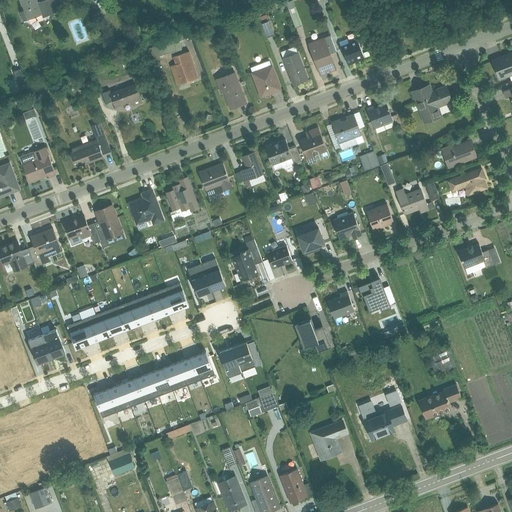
[(18,0),(27,23),(55,12),(50,0),(47,0),(39,3),(37,0),(18,0)]
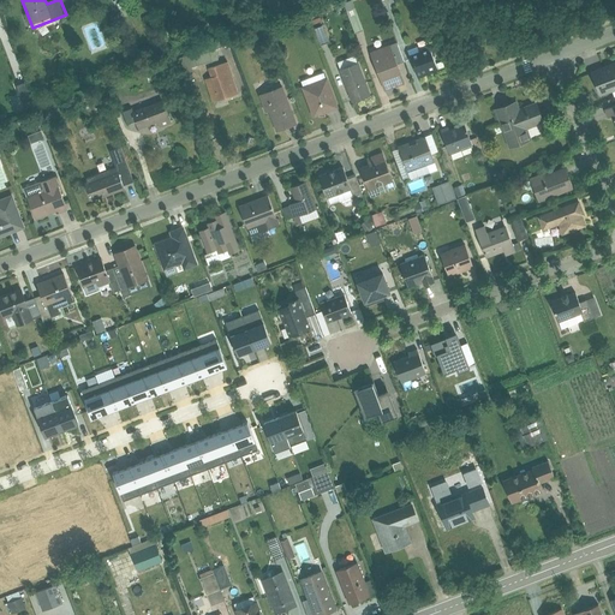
[(314,29),(321,46),(329,42),(321,25),(314,29)]
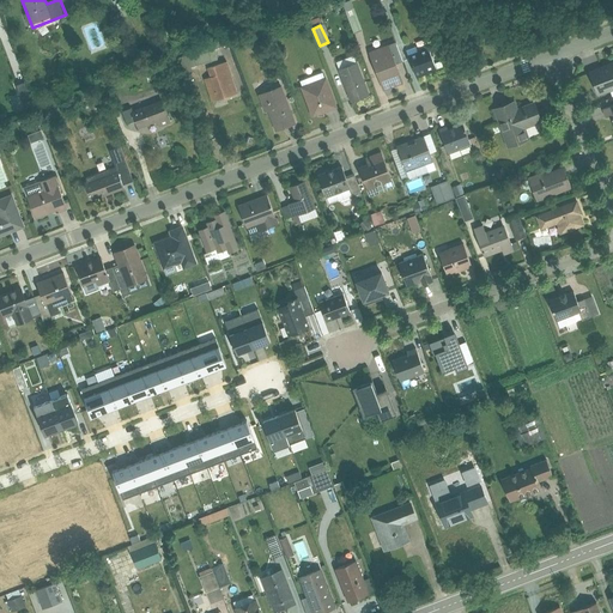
[(384,92),(402,85),(394,66),(402,62),(395,42),(369,53),(384,92)]
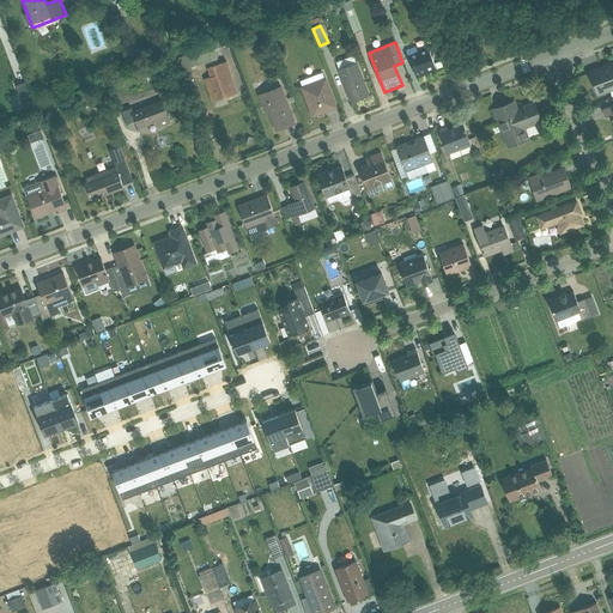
[(418,79),(438,71),(429,46),(407,54),(418,79)]
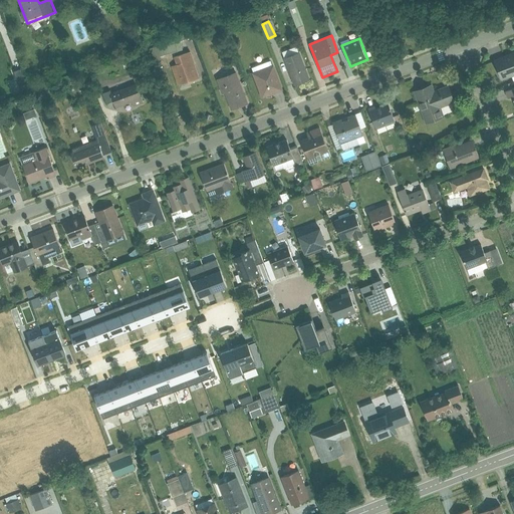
[(178,43),(157,47),(158,56),(180,52),(178,43)]
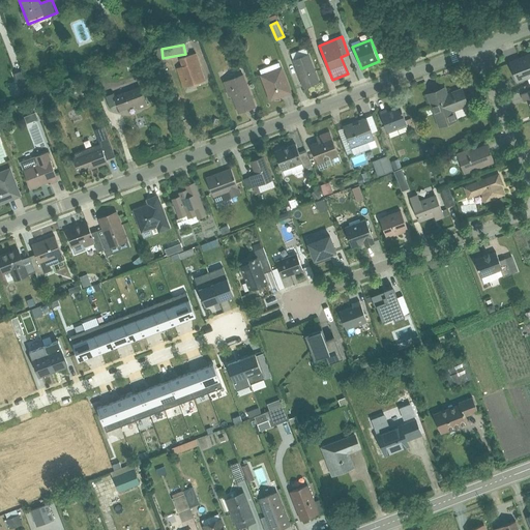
[(182,90),(206,81),(196,54),(172,62),(182,90)]
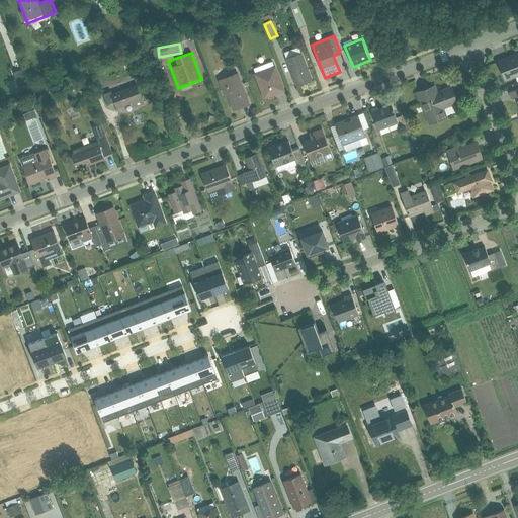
[(296,87),(313,81),(303,54),(286,59),(296,87)]
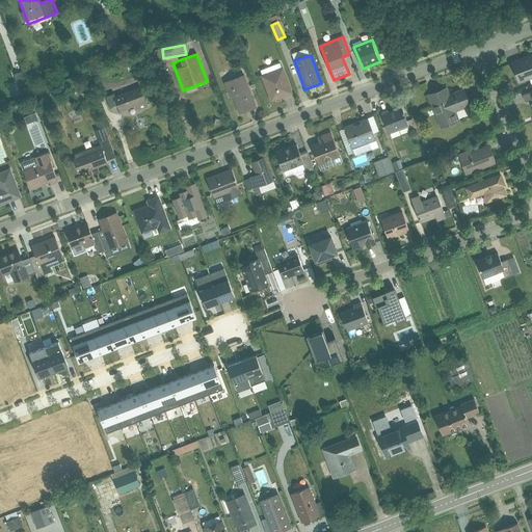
[(520,85),(531,80),(531,55),(511,64),(520,85)]
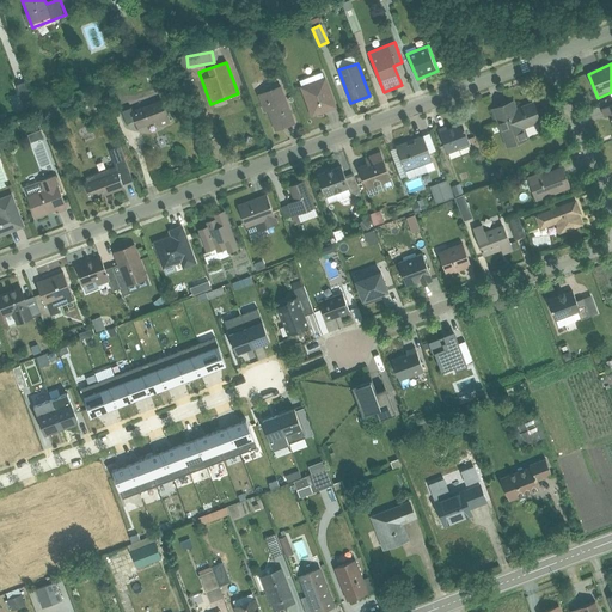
[(313,118),(338,109),(324,75),(299,85),(313,118)]
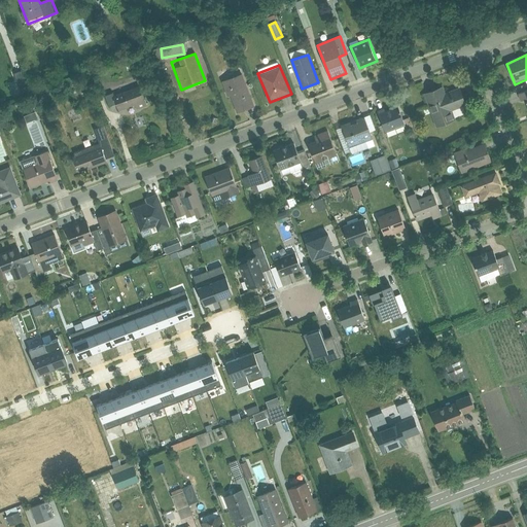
[(235,116),(255,108),(242,74),(221,82),(235,116)]
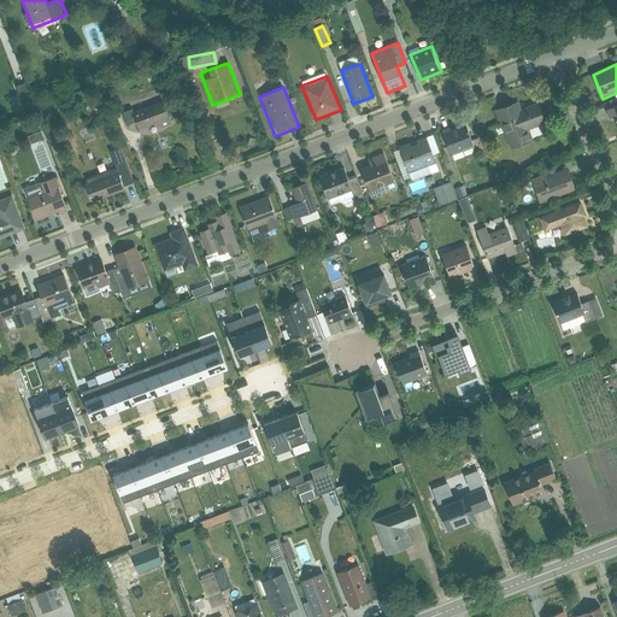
[(139,131),(169,119),(160,99),(130,111),(139,131)]
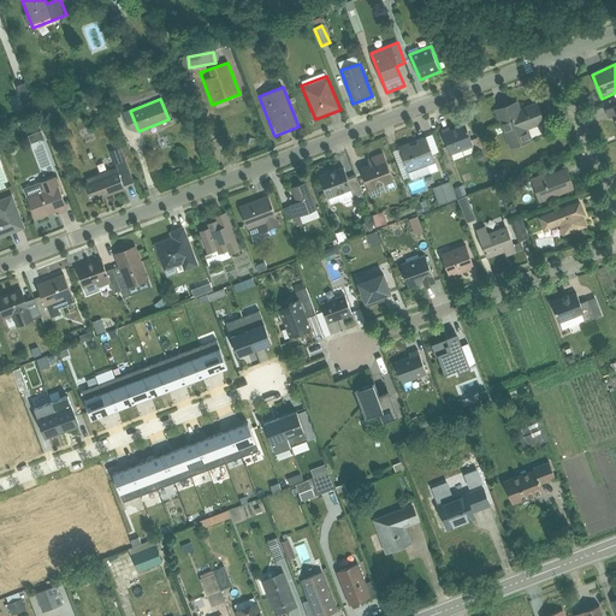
[(496,110),(510,149),(533,141),(529,130),(546,124),(540,110),(523,116),(519,101),(496,110)]
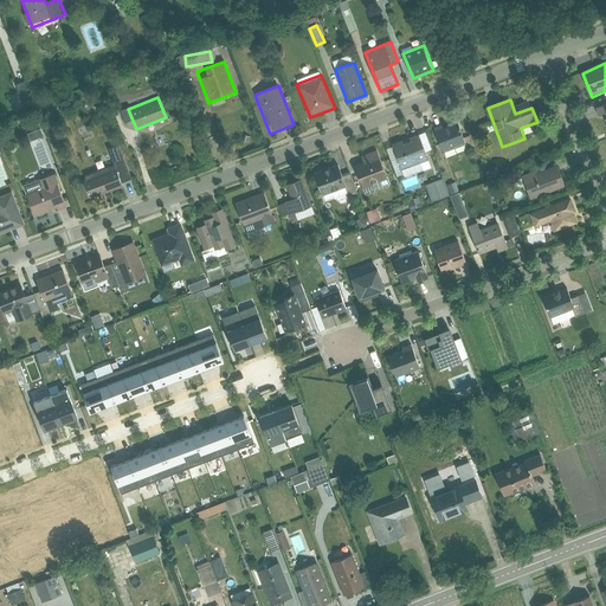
[(443,153),(466,144),(458,122),(434,131),(443,153)]
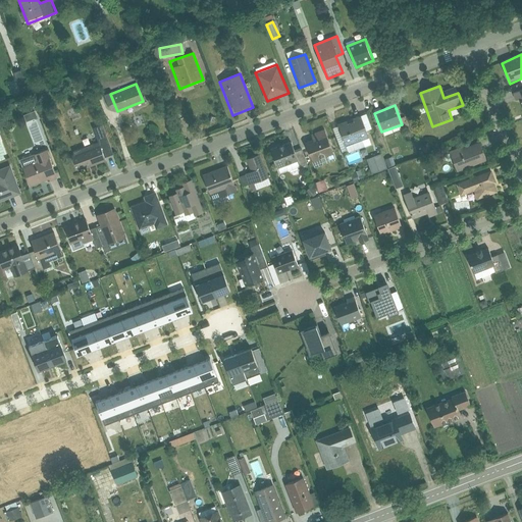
[(33,110),(22,114),(24,121),(36,117),(33,110)]
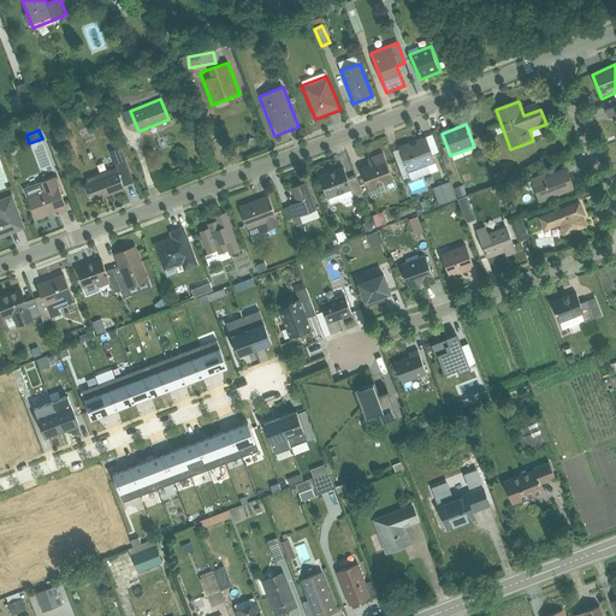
[(408,173),(434,163),(425,137),(398,148),(408,173)]
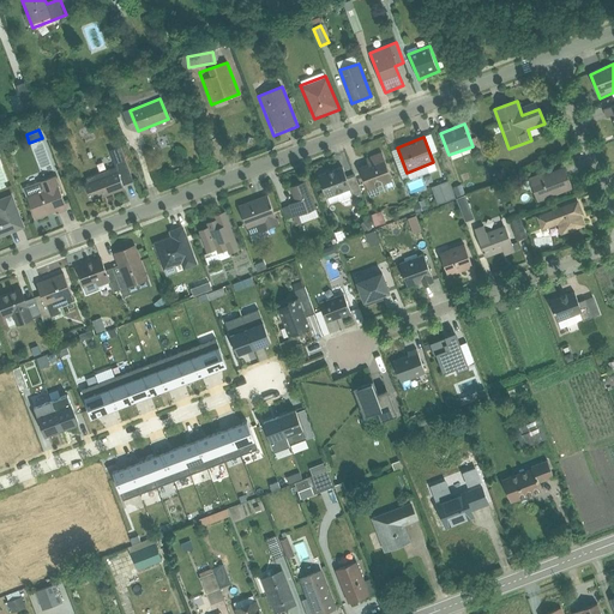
[(369,191),(392,182),(383,155),(359,164),(369,191)]
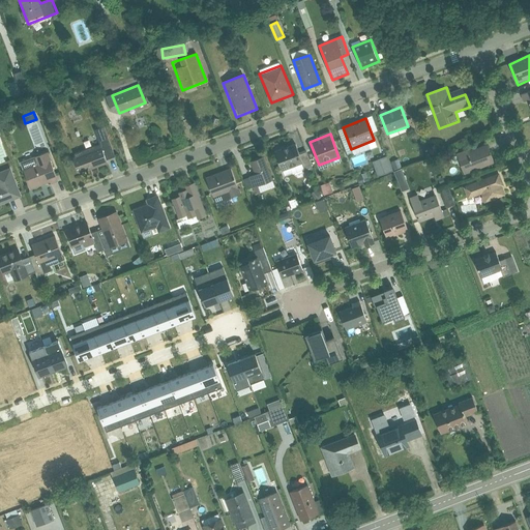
[(283,172),(302,165),(294,144),(275,151),(283,172)]
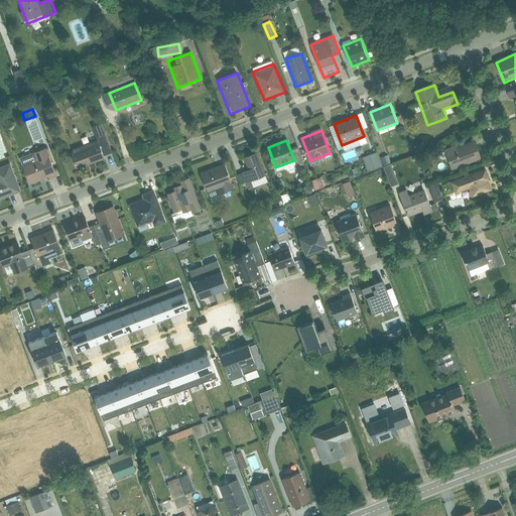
[(454,171),(482,160),(475,140),(445,150),(454,171)]
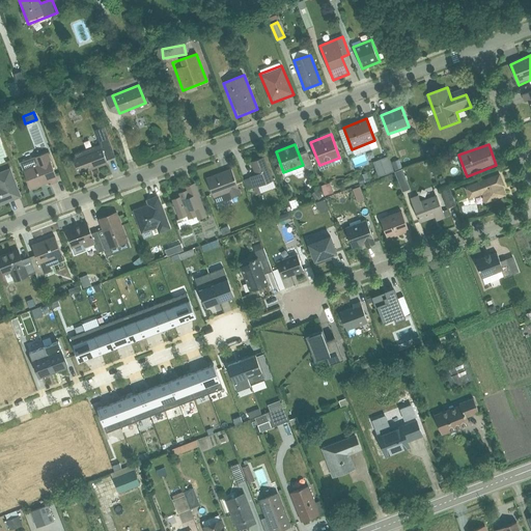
[(79,175),(108,165),(101,147),(73,158),(79,175)]
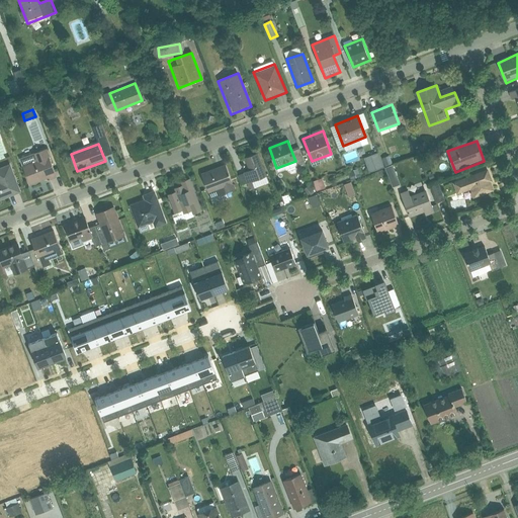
[(28,185),(56,176),(47,150),(32,154),(36,164),(22,169),(28,185)]
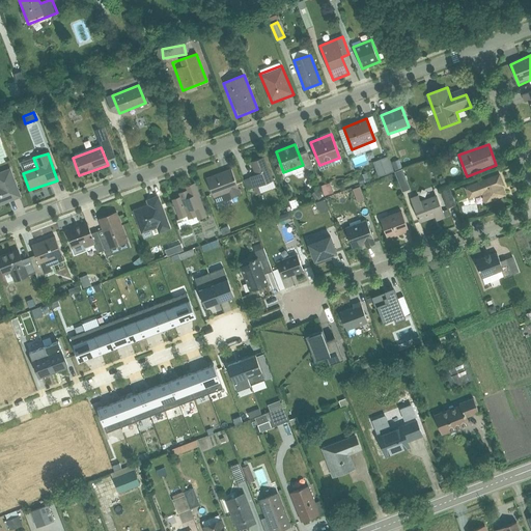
[(378,176),(392,171),(387,157),(372,161),(378,176)]
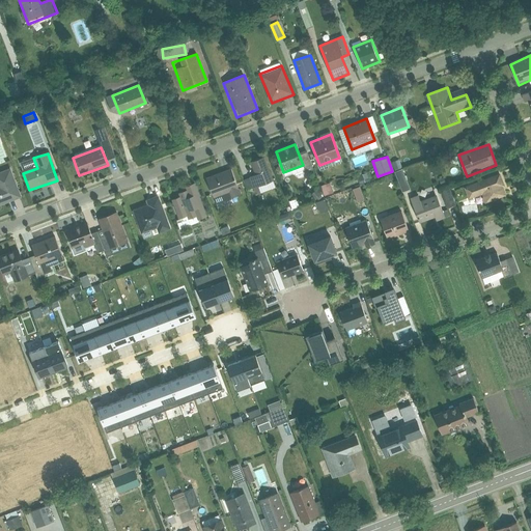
[(256,195),(276,188),(264,158),(251,163),(255,175),(250,177),(256,195)]
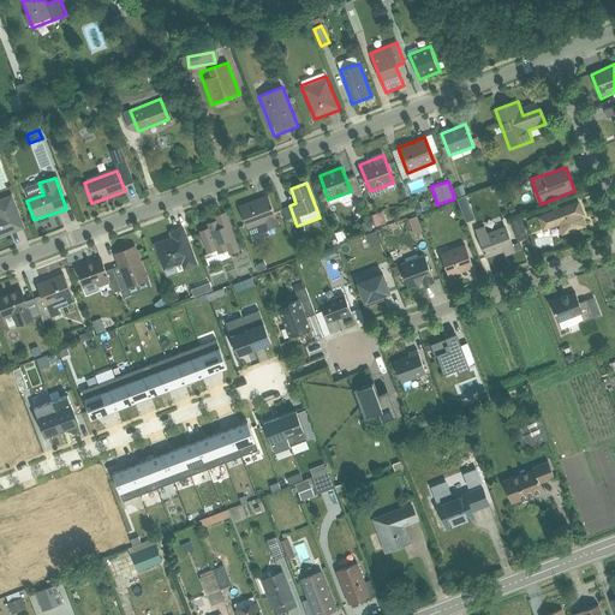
[(464,222),(472,219),(461,185),(453,187),(464,222)]
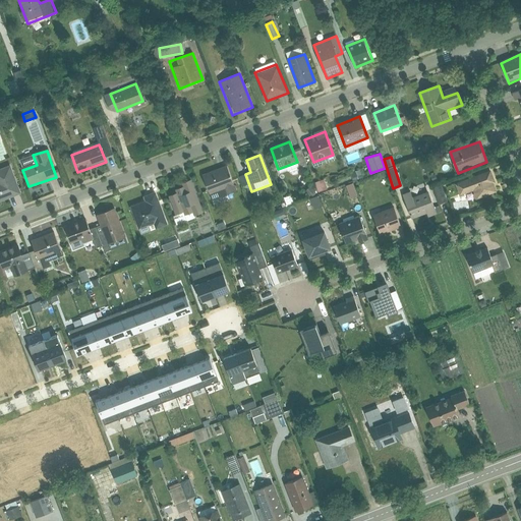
[(0,201),(20,194),(9,166),(0,169),(0,201)]
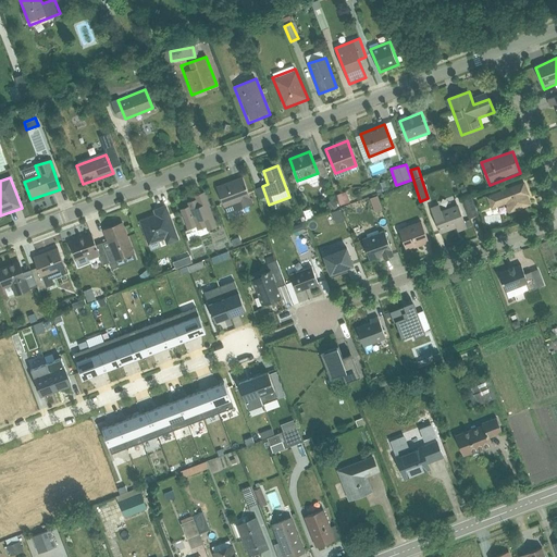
[(251,205),(242,178),(215,187),(225,215),(240,210),(240,209),(251,205)]
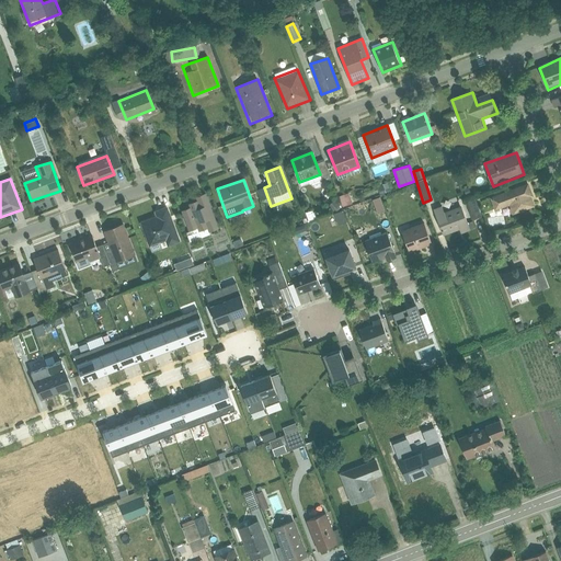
[(538,206),(529,184),(490,198),(495,212),(510,206),(513,216),(538,206)]
